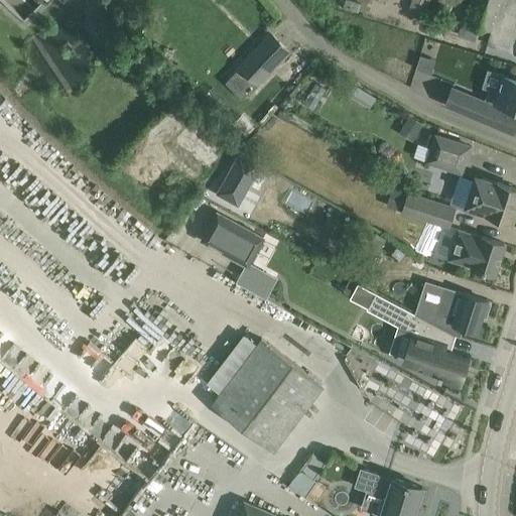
[(515,0),(473,0),(467,22),(492,30),(488,43),(515,51),(515,0)]
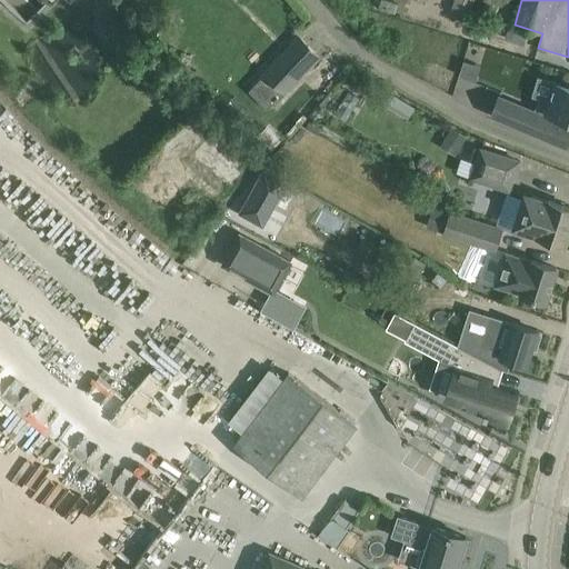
[(253,83),(248,89),(266,108),(272,101),(318,56),(298,36),(262,72),(262,73),(253,83)]
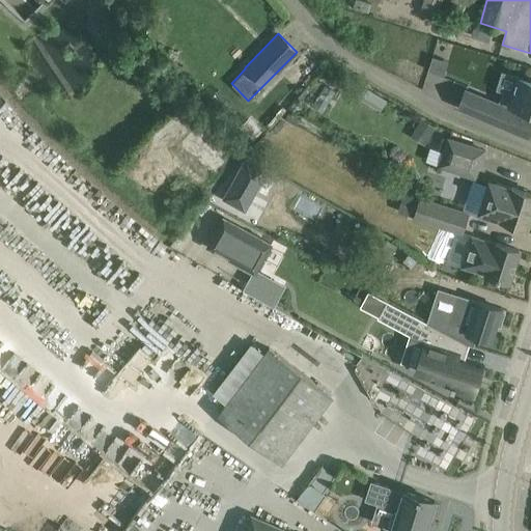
[(427,70),(443,76),(448,60),(431,55),(427,70)]
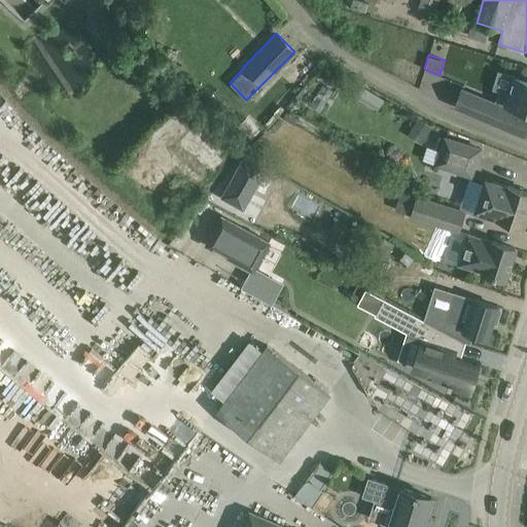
[(508,92),(499,89),(495,103),(461,89),(454,105),(524,134),(526,126),(526,78),(514,75),(508,92)]
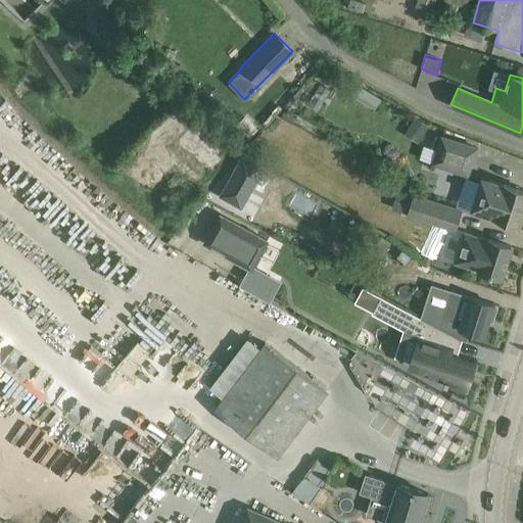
[(281,116),(291,123),(295,115),(285,109),(281,116)]
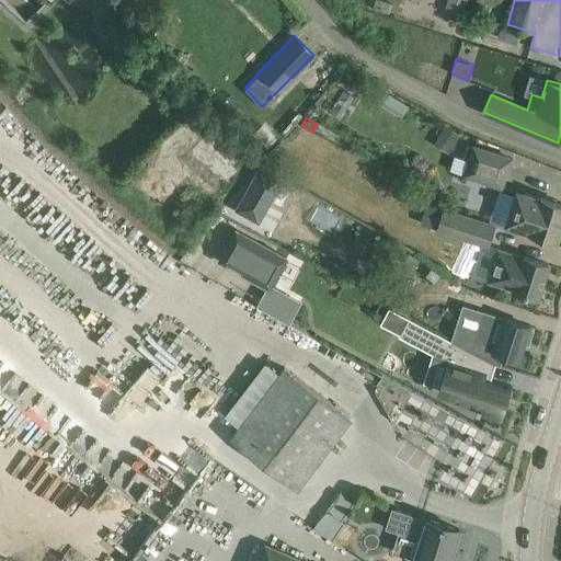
[(458,135),(446,127),(439,136),(453,144),(458,135)]
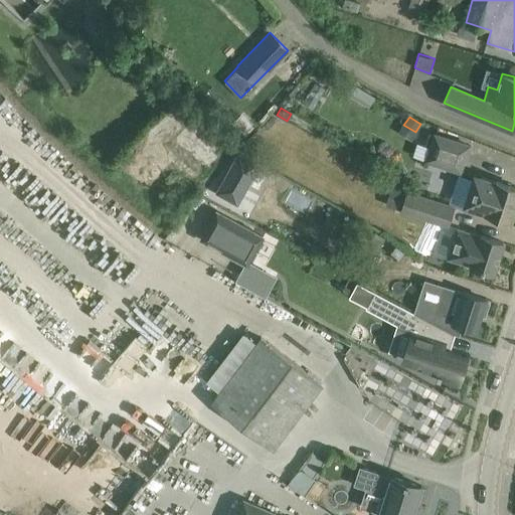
[(239,141),(248,131),(235,118),(225,129),(239,141)]
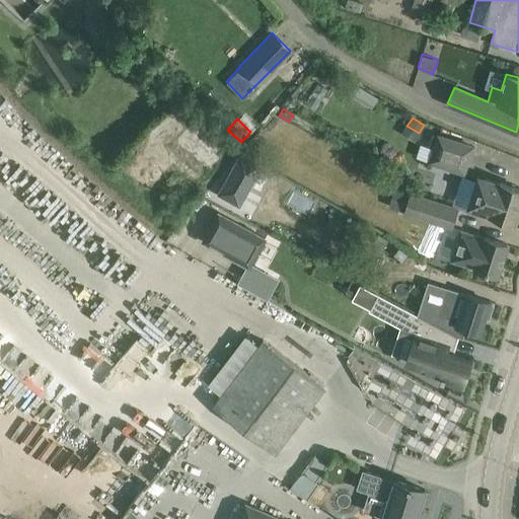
[(169,146),(187,157),(200,138),(182,127),(169,146)]
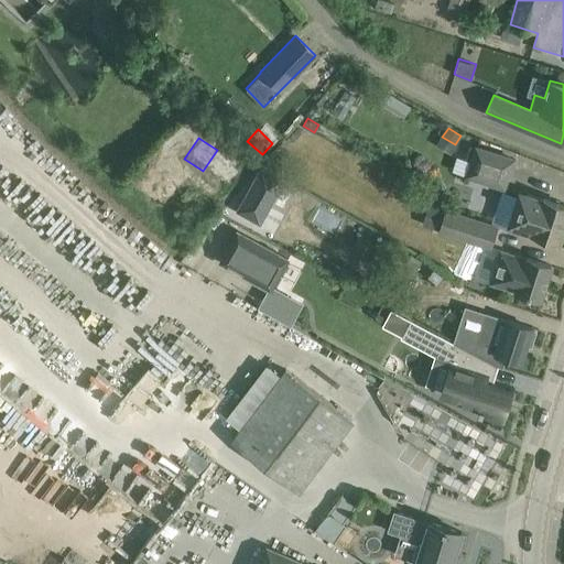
[(469,160),(464,176),(505,190),(516,158),(475,144),(470,143),(465,159),(469,160)]
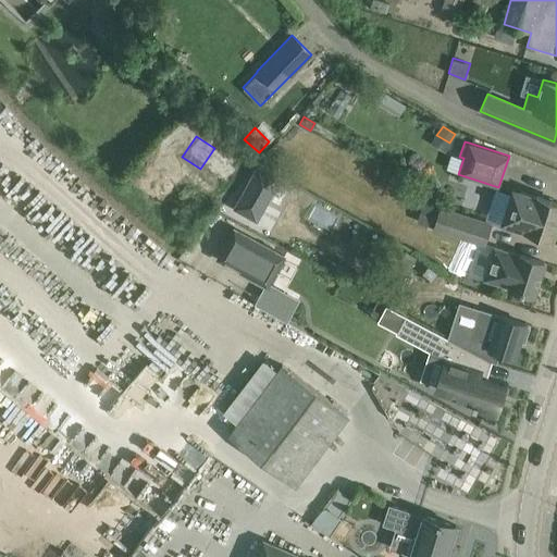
[(257,164),(234,209),(256,221),(280,176),(257,164)]
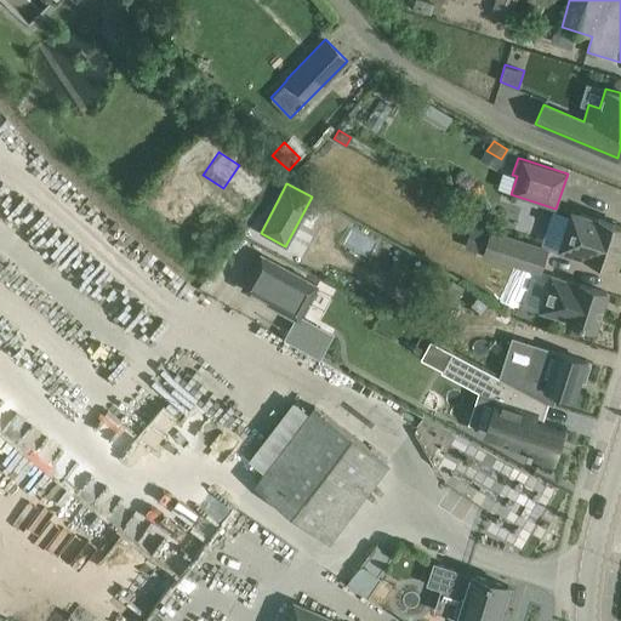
[(571,216),(562,248),(592,257),(615,265),(620,248),(620,226),(604,221),(598,218),(597,220),(573,212),(571,216)]
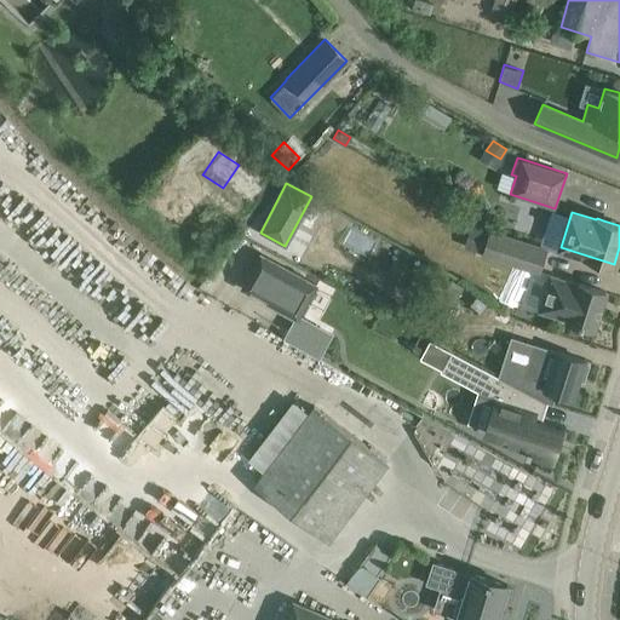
[(461,245),(477,251),(487,227),(471,220),(461,245)]
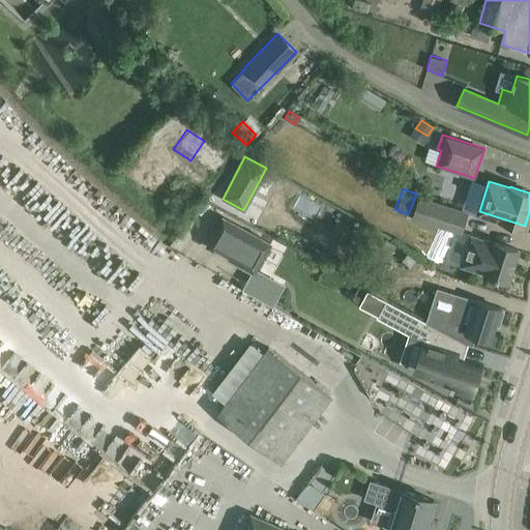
[(460,233),(466,213),(418,198),(411,217),(460,233)]
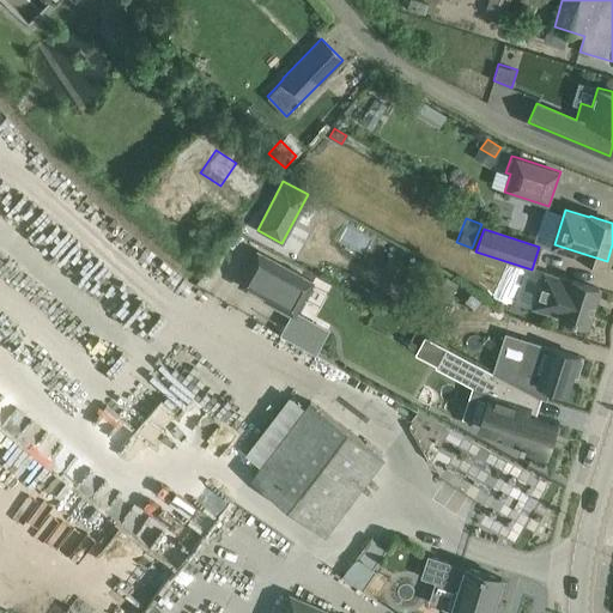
[(311,281),(259,252),(240,285),(247,290),(248,286),(265,296),(263,298),(293,315),(311,281)]
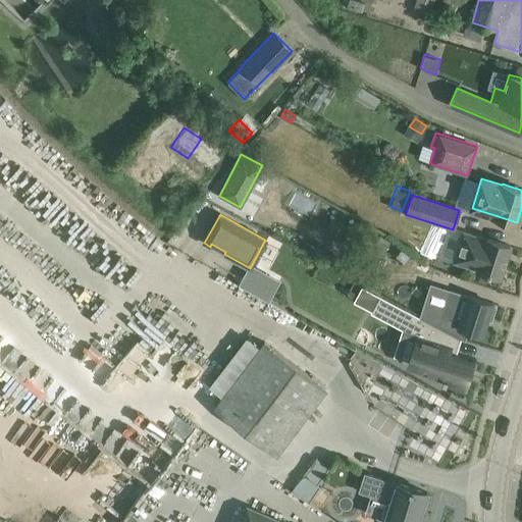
[(501,276),(510,246),(486,239),(486,240),(463,231),(454,262),(501,276)]
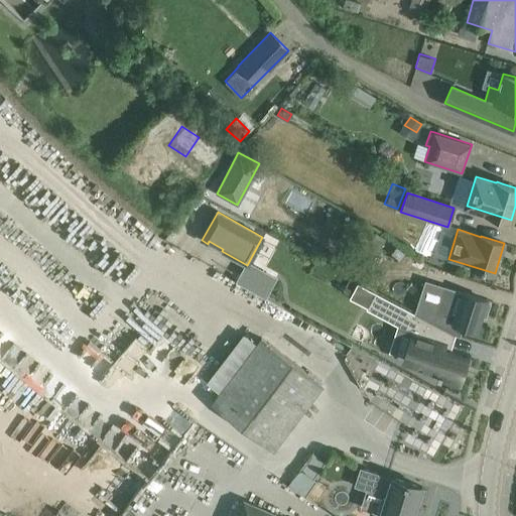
[(243,263),(234,279),(264,296),(276,276),(250,261),(247,265),(243,263)]
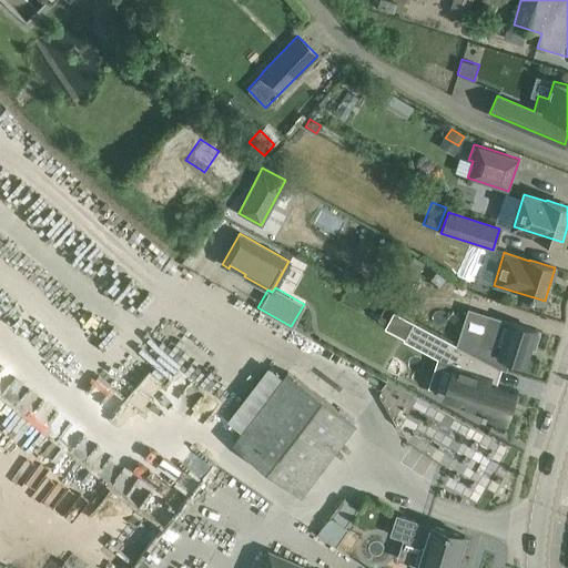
[(468,307),(456,344),(475,353),(497,365),(501,368),(506,369),(509,358),(524,364),(529,346),(534,348),(539,333),(535,332),(535,330),(509,321),(468,307)]
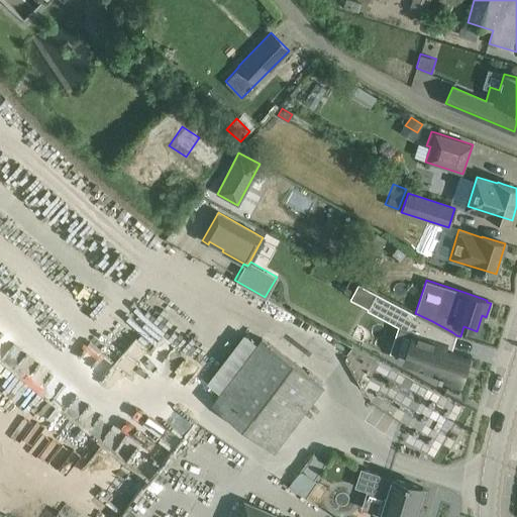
[(452,332),(432,321),(415,313),(377,293),(370,308),(396,322),(398,318),(415,328),(405,359),(424,366),(423,369),(439,374),(438,378),(460,385),(460,384),(469,356),(446,349),(449,340),(452,332)]
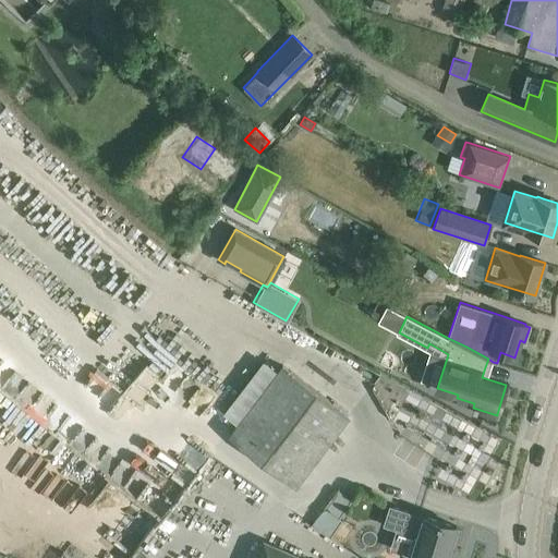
[(123,389),(141,400),(158,373),(141,362),(123,389)]
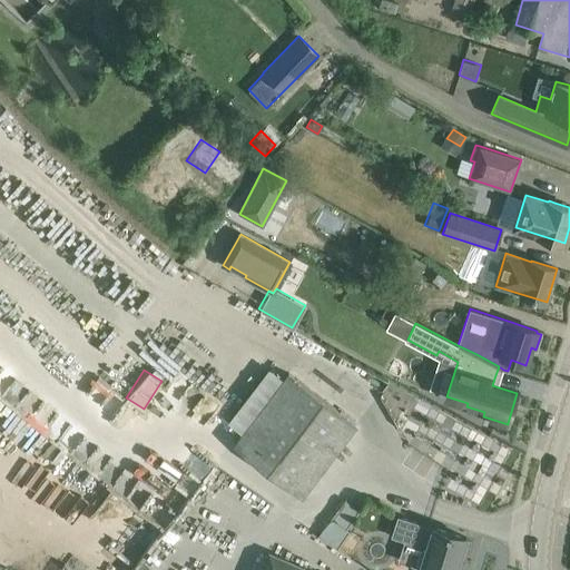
[(355,424),(288,373),(235,443),(302,495),(355,424)]
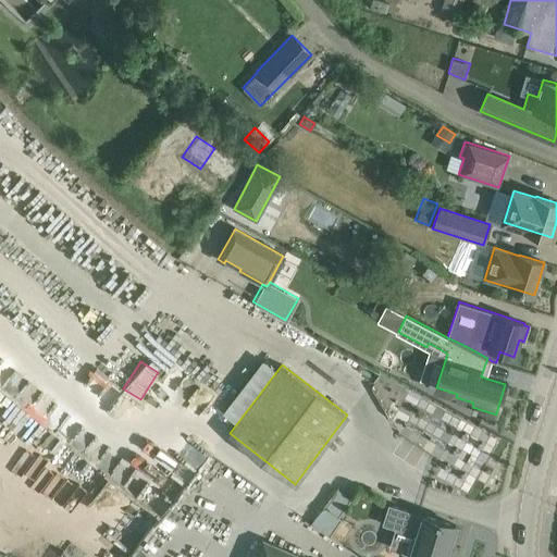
[(94,368),(84,381),(112,403),(122,390),(94,368)]
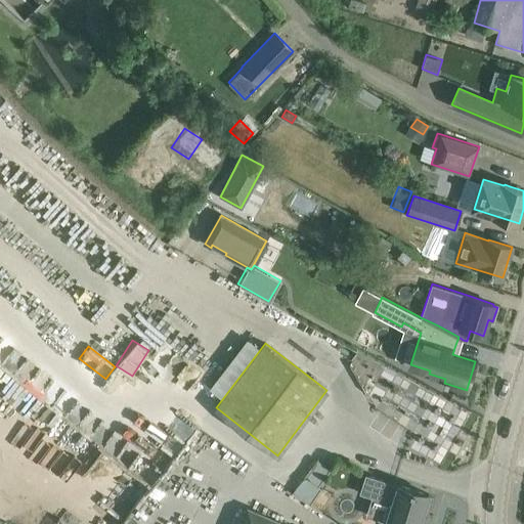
[(451,400),(406,378),(399,391),(394,389),(385,407),(435,433),(451,400)]
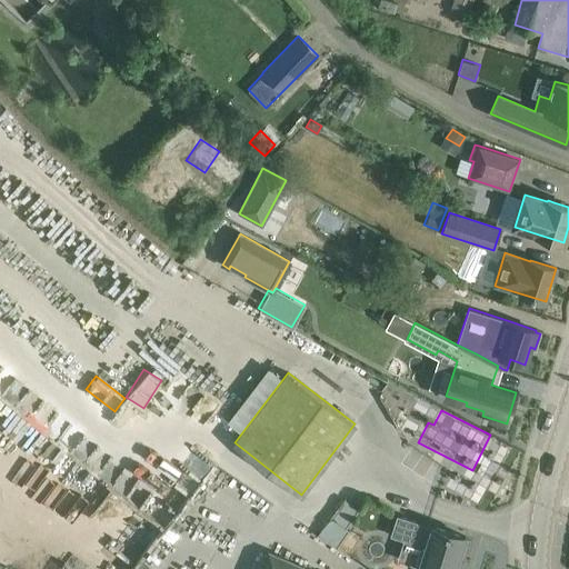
[(457,557),(465,536),(432,526),(432,527),(417,521),(397,515),(390,536),(403,540),(402,542),(425,549),(419,567),(425,568),(423,568),(460,568),(463,559),(457,557)]
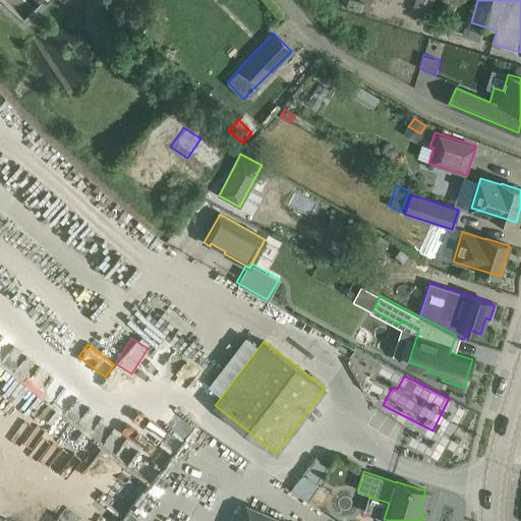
[(303,472),(291,488),(308,501),(319,484),(316,482),(303,472)]
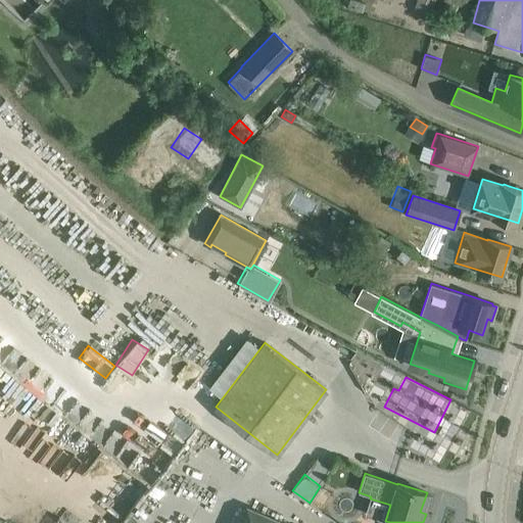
[(284,522),(248,508),(241,522),(284,522)]
